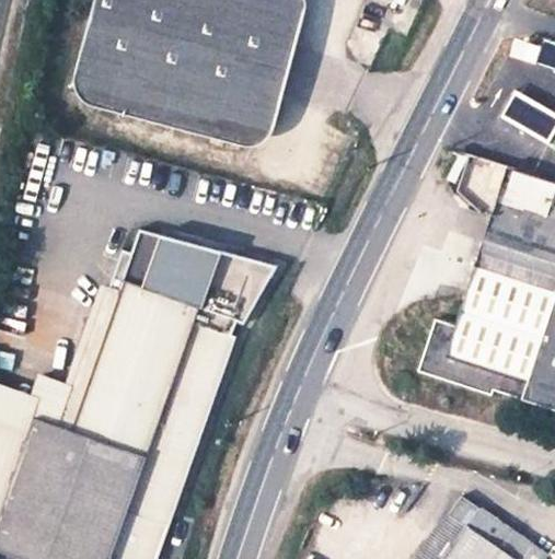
[(297,0),(93,0),(73,71),(92,104),(241,146),(273,128),(281,96),(250,88),(264,35),(296,44),(304,12),(297,0)]
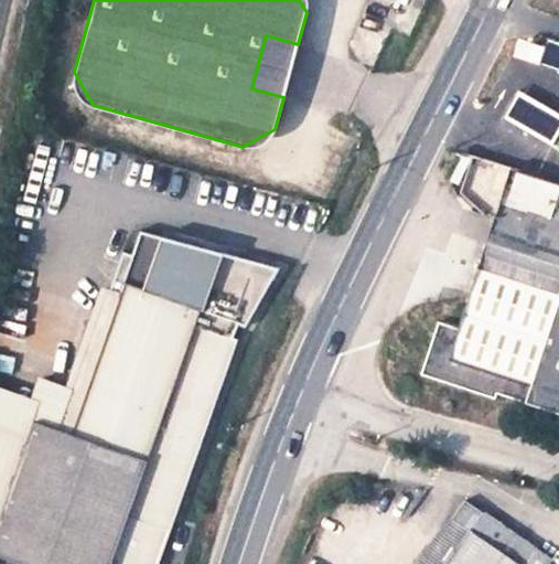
[(283,97),(298,44),(266,35),(251,88),(283,97)]
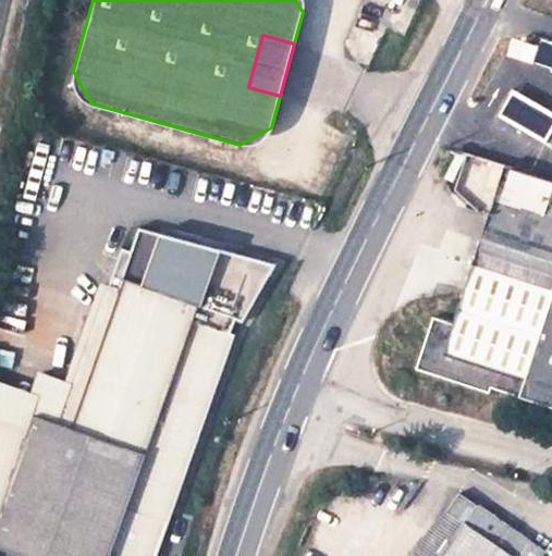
[(543,46),(515,40),(512,58),(551,70),(551,42),(546,41),(543,46)]
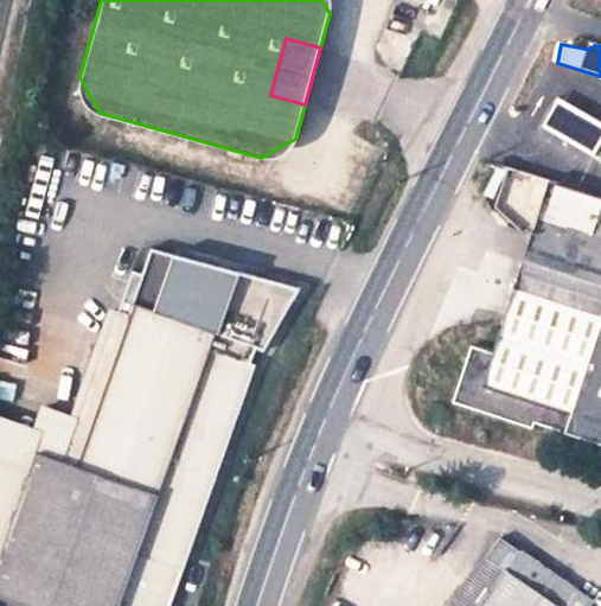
[(600,119),(566,101),(549,128),(600,155),(600,119)]
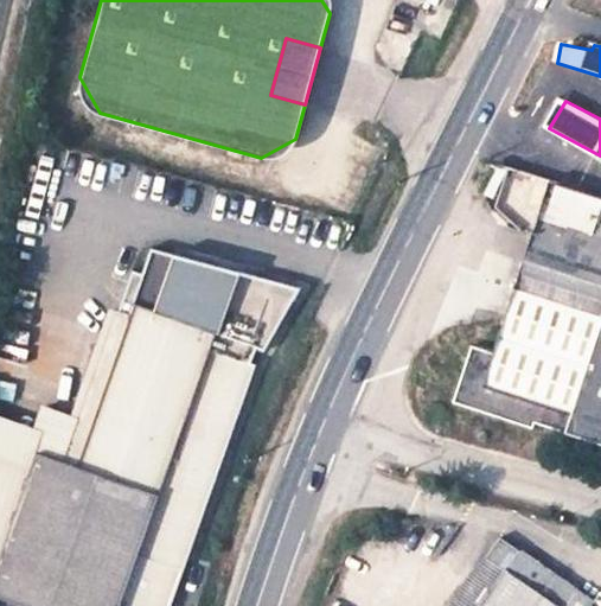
[(557,183),(543,225),(549,228),(562,184),(557,183)]
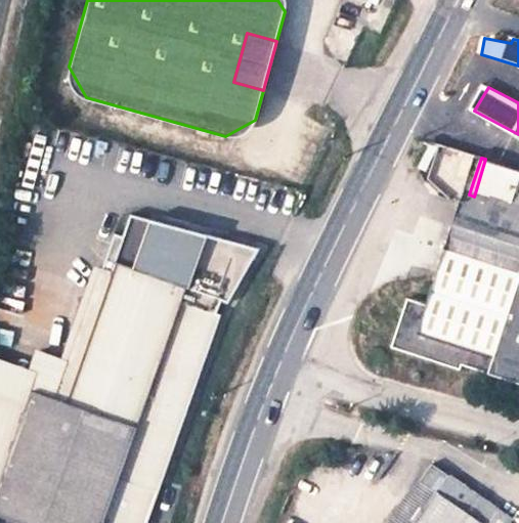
[(518,169),(485,159),(474,197),(469,194),(447,262),(431,314),(417,311),(411,336),(404,335),(399,357),(468,374),(470,367),(518,383),(518,169)]
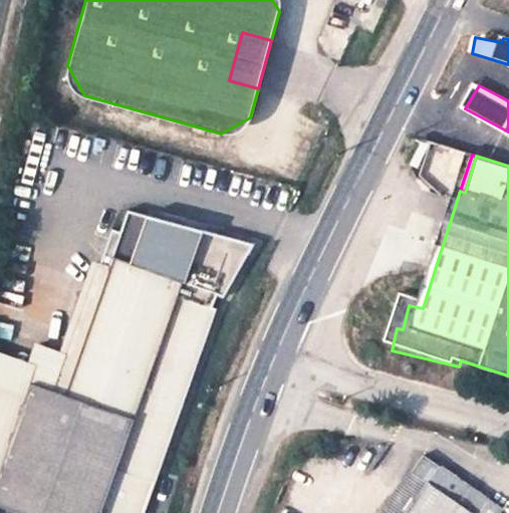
[(32,410),(0,398),(0,502),(29,512),(101,512),(102,509),(113,512),(143,512),(222,296),(228,297),(257,246),(133,211),(124,234),(116,231),(71,354),(66,368),(37,359),(30,375),(25,391),(37,395),(32,410)]
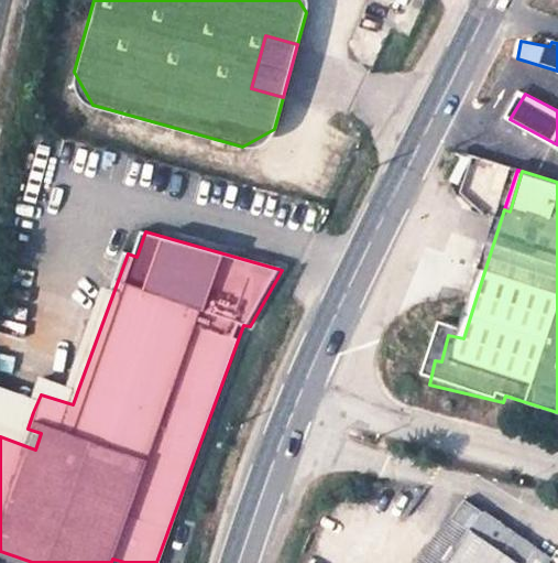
[(442,333),(435,360),(441,361),(448,335),(442,333)]
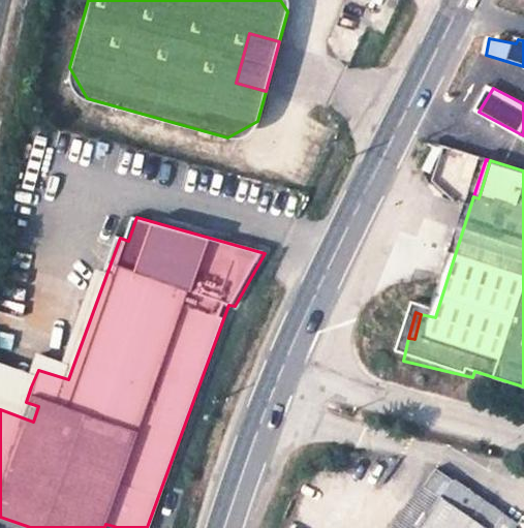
[(43,354),(38,370),(68,379),(73,365),(43,354)]
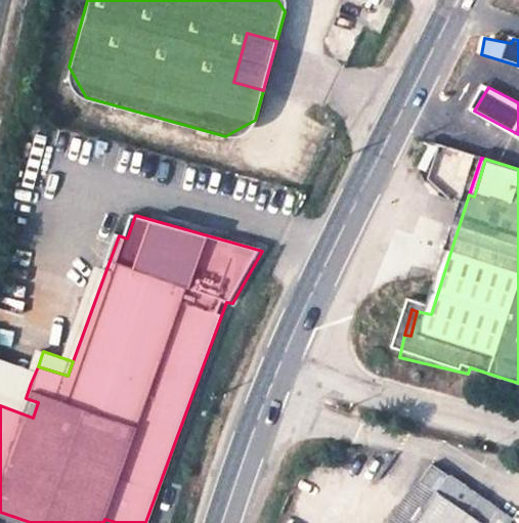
[(0,372),(0,405),(33,418),(38,402),(26,398),(31,383),(0,372)]
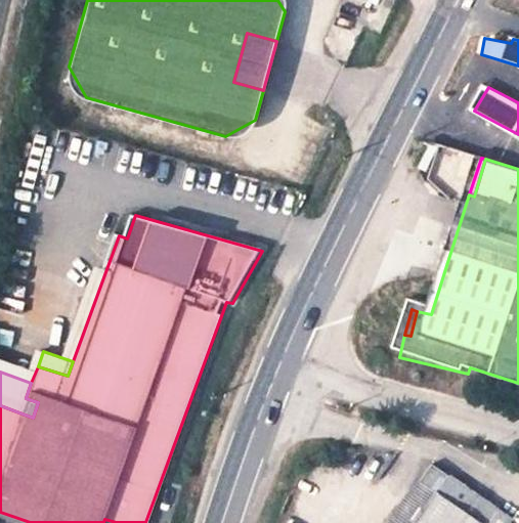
[(518,521),(438,467),(398,522),(518,522),(518,521)]
